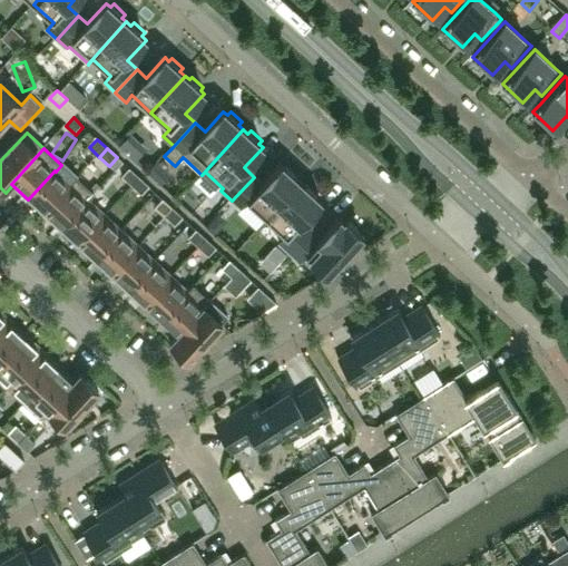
[(157,165),(148,176),(159,186),(169,176),(157,165)]
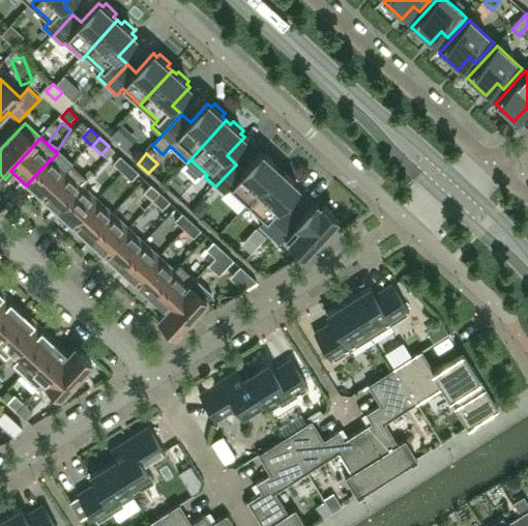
[(248,205),(281,171),(275,166),(279,163),(268,153),(265,156),(262,153),(244,172),(236,165),(215,186),(226,195),(231,188),(248,205)]
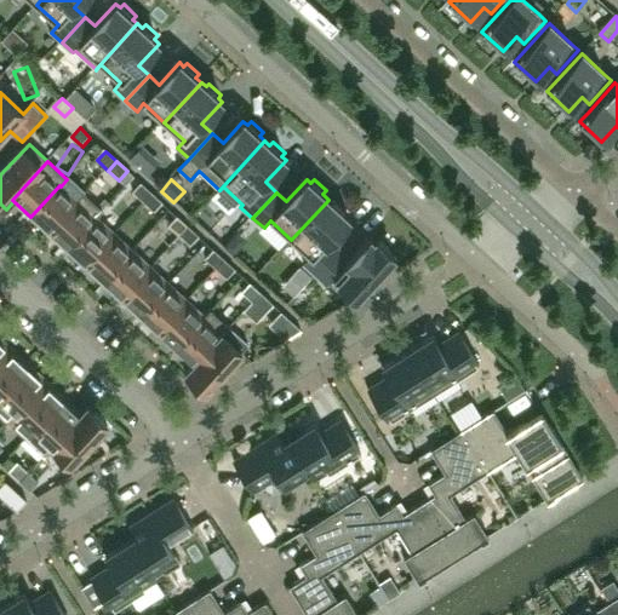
[(49,234),(78,202),(61,187),(59,185),(30,217),(49,234)]
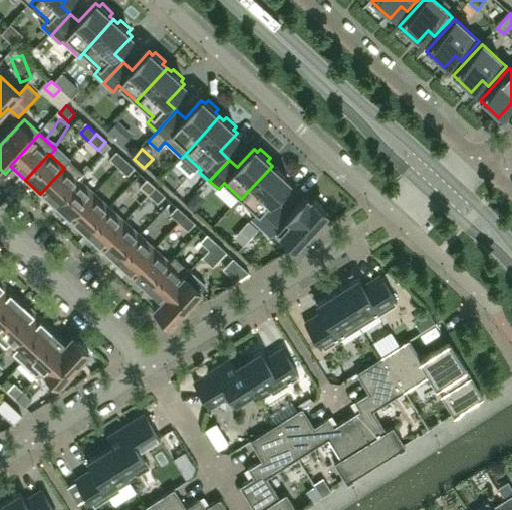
[(119,169),(126,162),(117,154),(110,161),(119,169)]
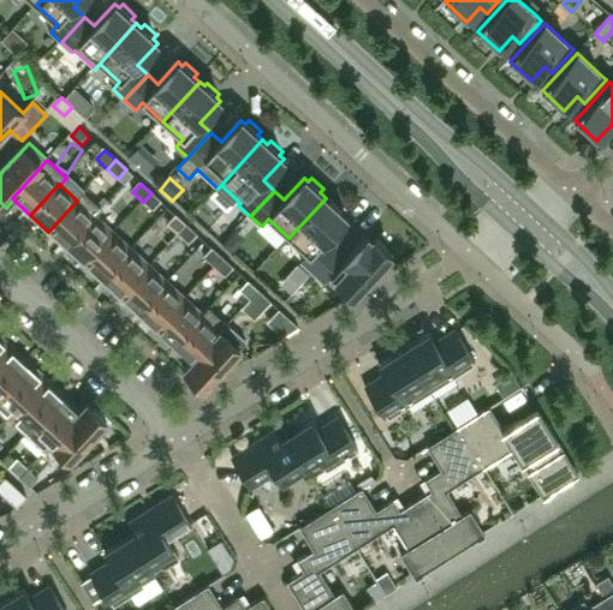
[(66,249),(95,217),(96,217),(102,211),(83,193),(77,201),(48,232),(66,249)]
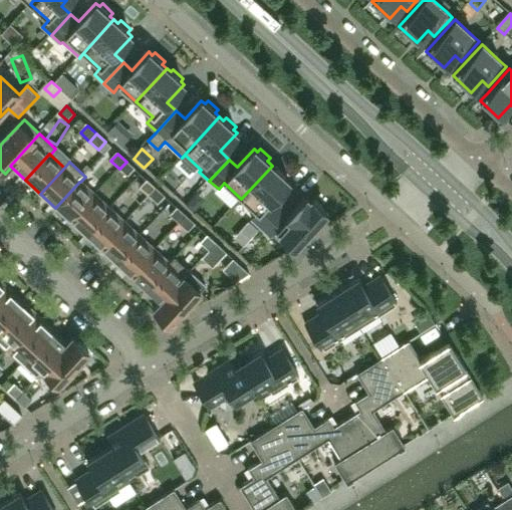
[(135,170),(126,162),(119,169),(129,177),(135,170)]
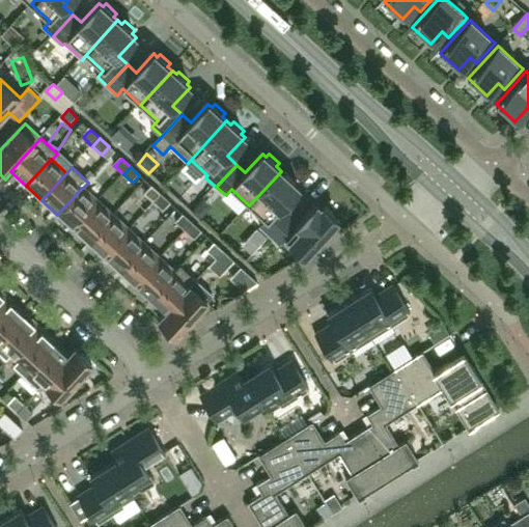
[(281,206),(299,187),(296,184),(298,181),(287,171),(285,174),(281,171),(249,205),(267,221),(260,227),(271,237),(290,215),(281,206)]
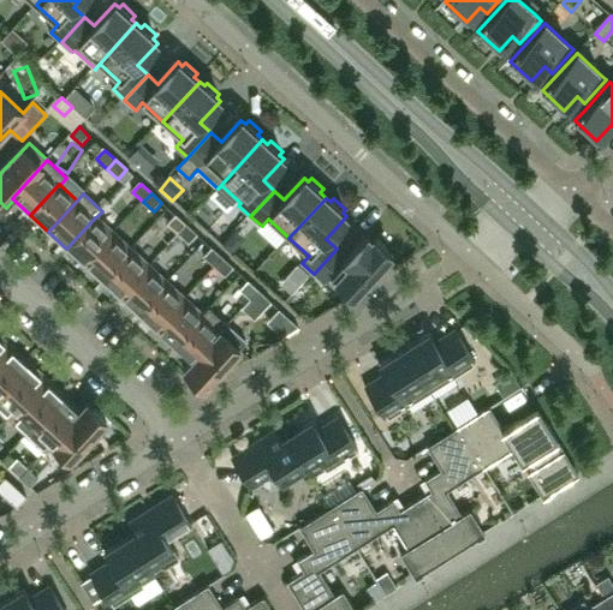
[(188,226),(177,216),(168,226),(179,235),(188,226)]
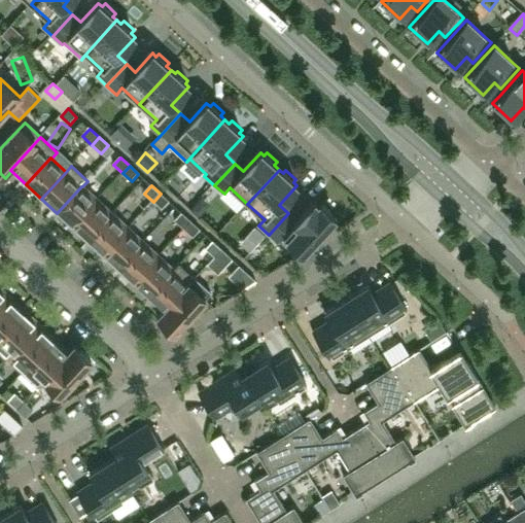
[(97,201),(82,186),(81,186),(57,213),(72,228),(97,201)]
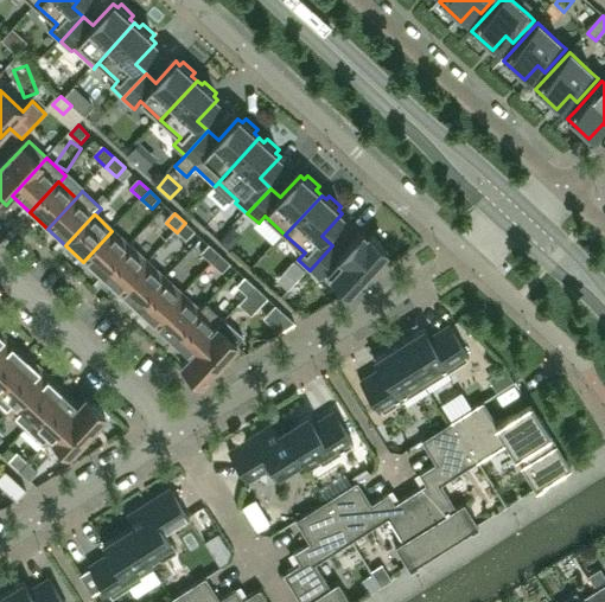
[(195,232),(185,223),(177,232),(188,242),(195,232)]
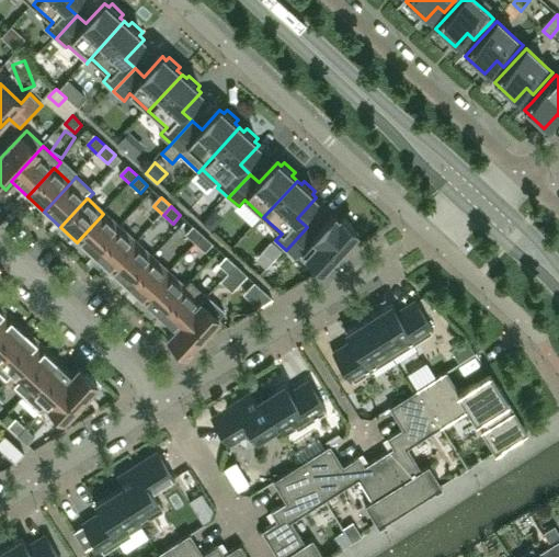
[(93,258),(120,229),(103,214),(77,242),(93,258)]
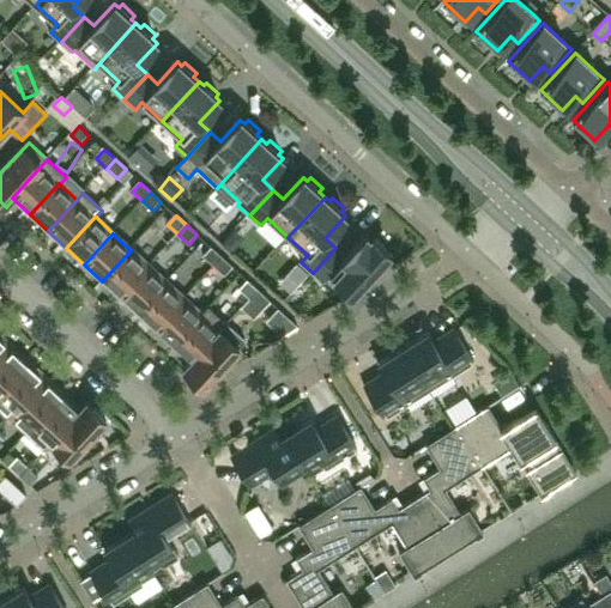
[(351,295),(376,267),(379,269),(392,261),(387,256),(389,253),(387,250),(391,247),(379,236),(375,239),(373,237),(368,242),(363,237),(346,256),(336,248),(313,273),(324,284),(331,275),(351,295)]
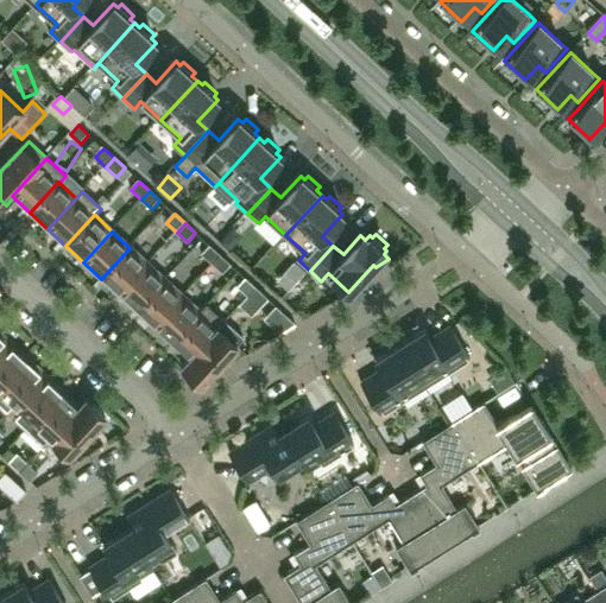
[(213,265),(221,256),(210,247),(202,255),(213,265)]
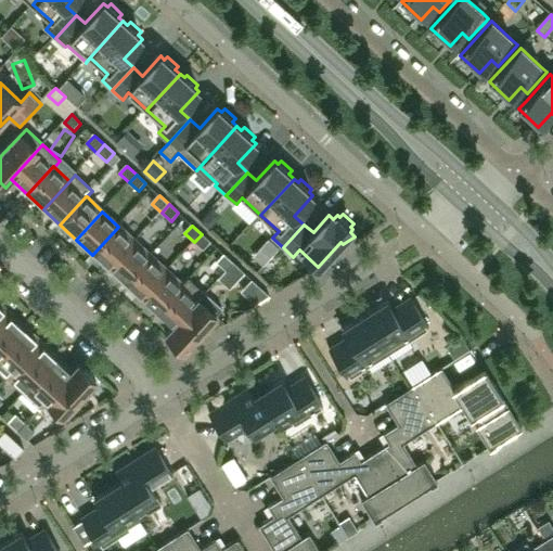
[(108,270),(134,241),(118,227),(92,255),(108,270)]
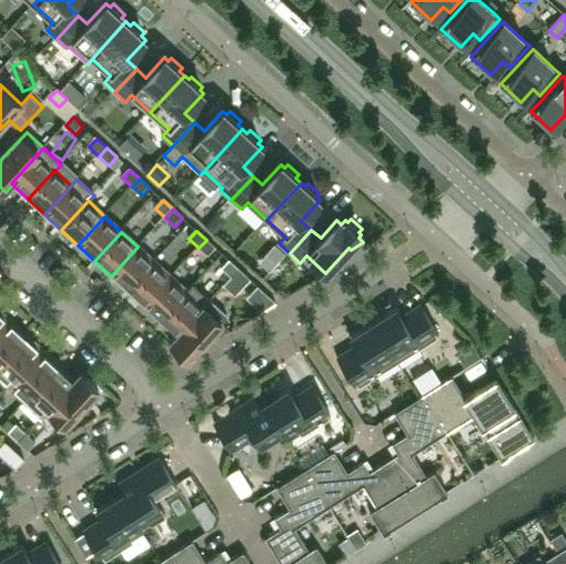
[(215,249),(206,240),(199,248),(209,258),(215,249)]
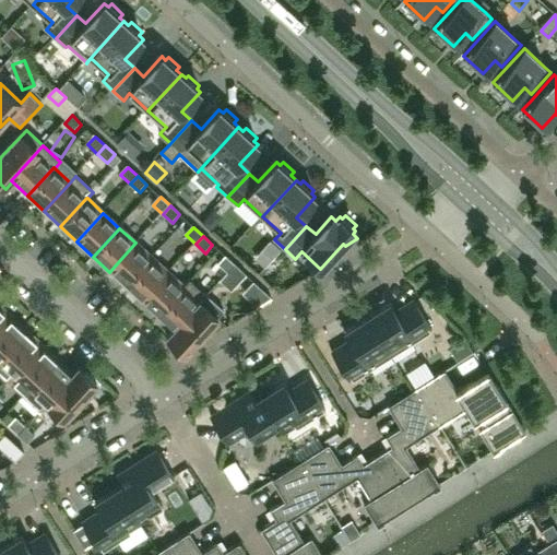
[(126,287),(152,258),(135,243),(109,272),(126,287)]
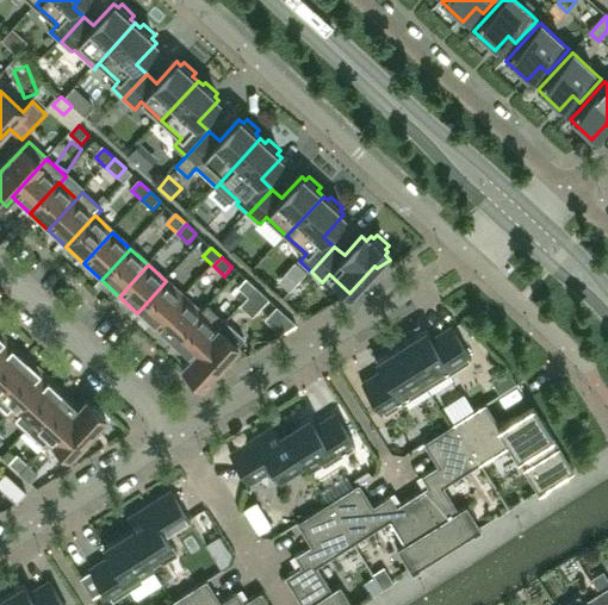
[(155,329),(185,298),(166,281),(137,313),(155,329)]
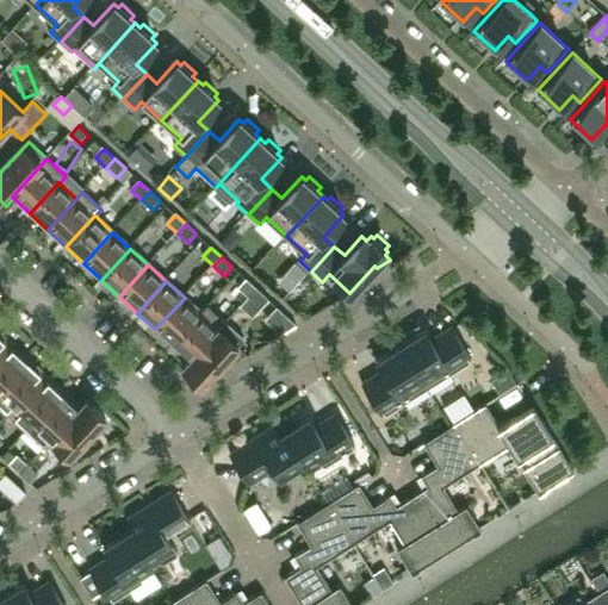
[(258,291),(247,281),(239,289),(249,299),(258,291)]
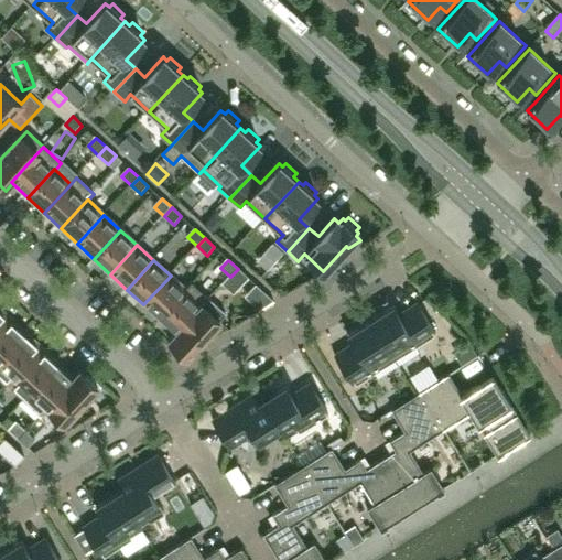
[(247,278),(238,269),(230,277),(240,286),(247,278)]
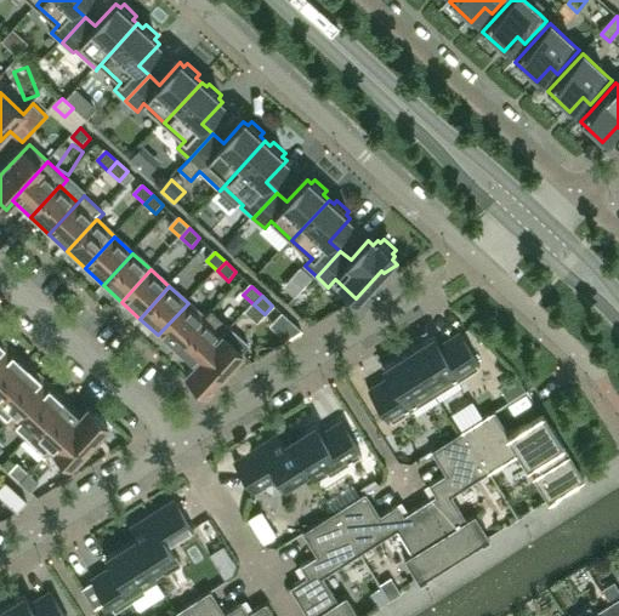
[(176,352),(206,320),(205,319),(188,303),(158,335),(176,352)]
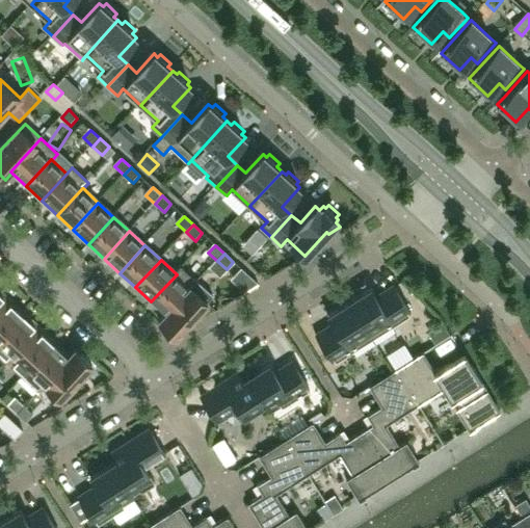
[(160,323),(192,289),(197,283),(181,267),(176,273),(177,274),(151,301),(166,315),(159,322),(160,323)]
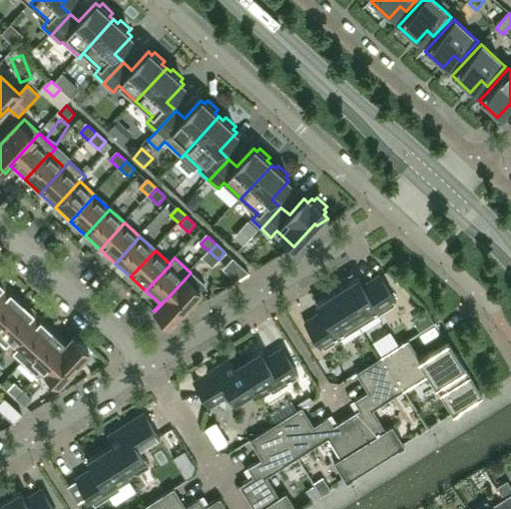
[(202,300),(197,296),(205,288),(190,273),(185,279),(154,312),(170,326),(189,305),(191,307),(202,300)]
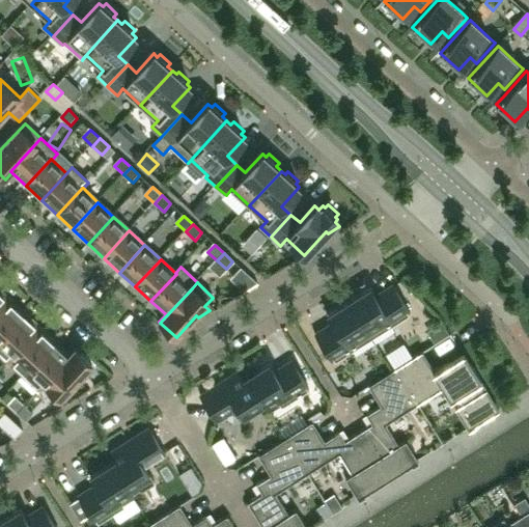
[(372,340),(409,316),(407,313),(410,312),(394,287),(382,296),(383,298),(379,301),(371,290),(350,304),(372,340)]
